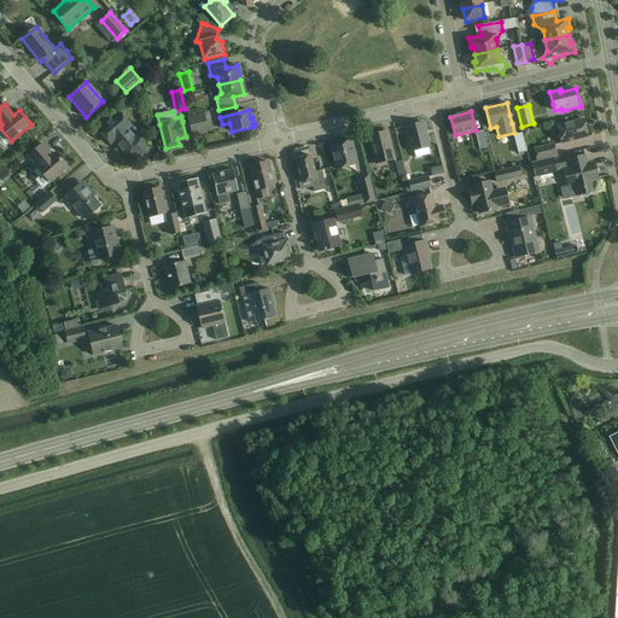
[(121,112),(109,123),(99,132),(110,144),(115,140),(128,157),(146,152),(144,141),(143,136),(135,138),(127,129),(132,126),(121,112)]
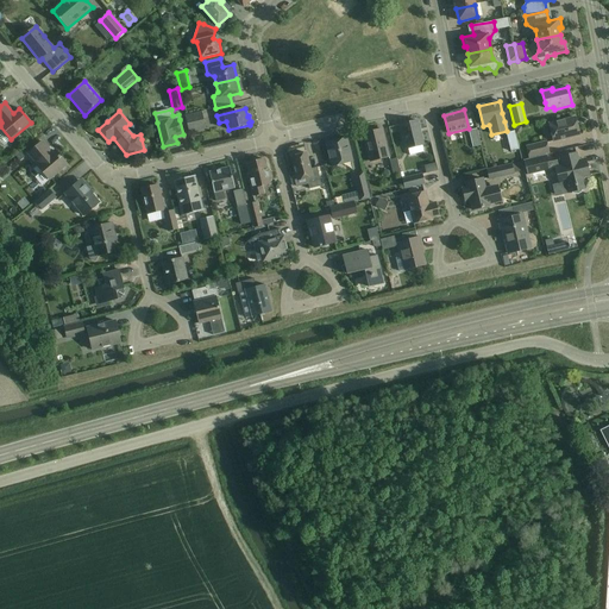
[(190,133),(206,129),(201,113),(186,117),(190,133)]
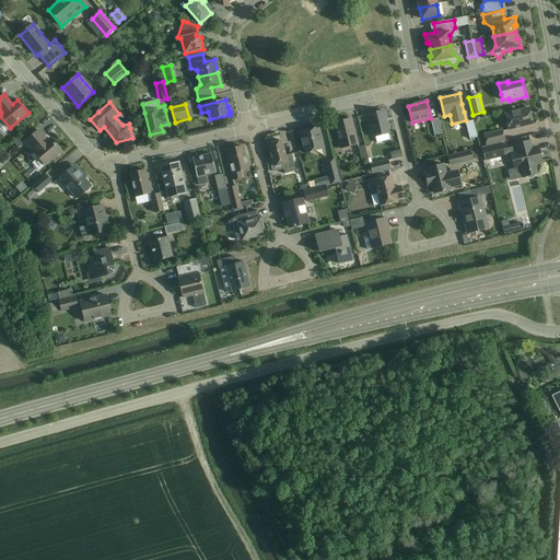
[(505,114),(509,130),(533,125),(529,108),(505,114)]
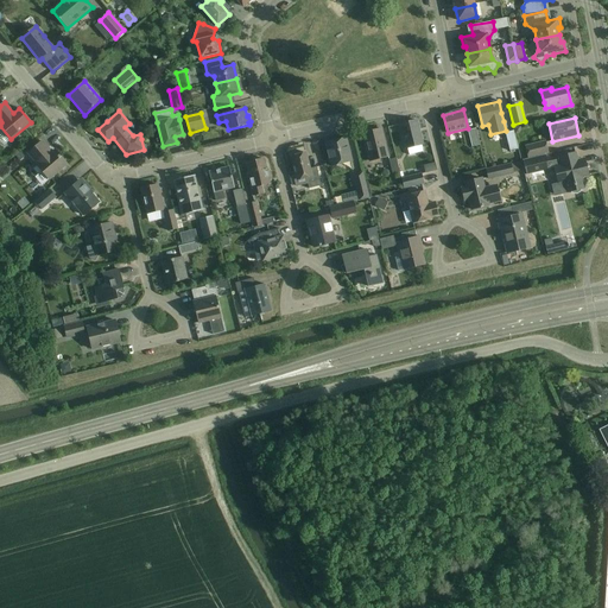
[(422,145),(423,145),(417,120),(400,125),(406,149),(407,149),(410,156),(423,152),(422,145)]
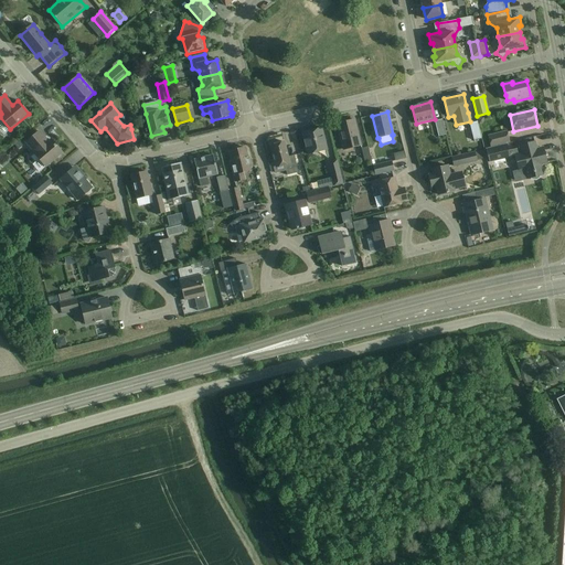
[(438,137),(446,135),(443,119),(435,121),(438,137)]
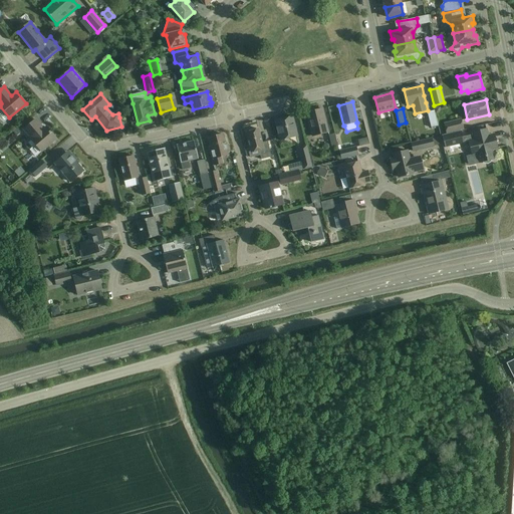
[(328,133),(325,119),(323,109),(307,113),(312,137),(328,133)]
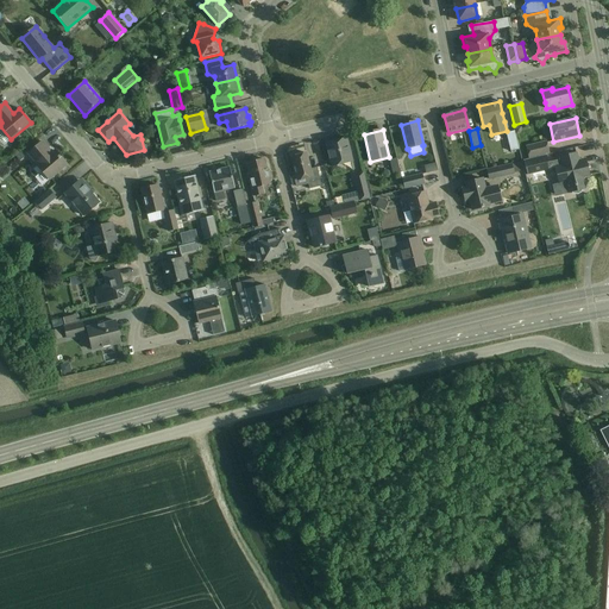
[(512,152),(520,150),(516,135),(515,131),(507,133),(512,152)]
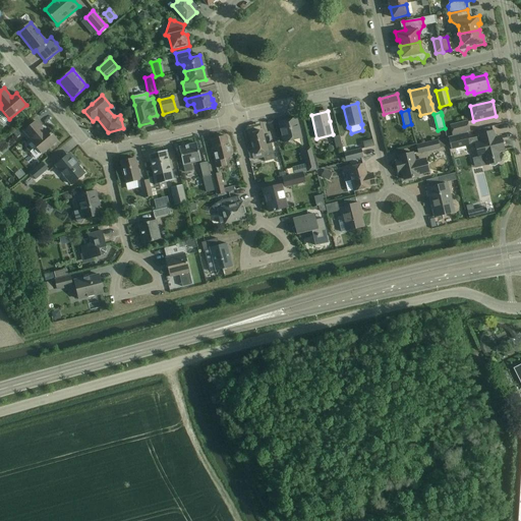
[(279,123),(284,142),(301,138),(297,118),(287,121),(286,119),(282,120),(281,122),(279,123)]
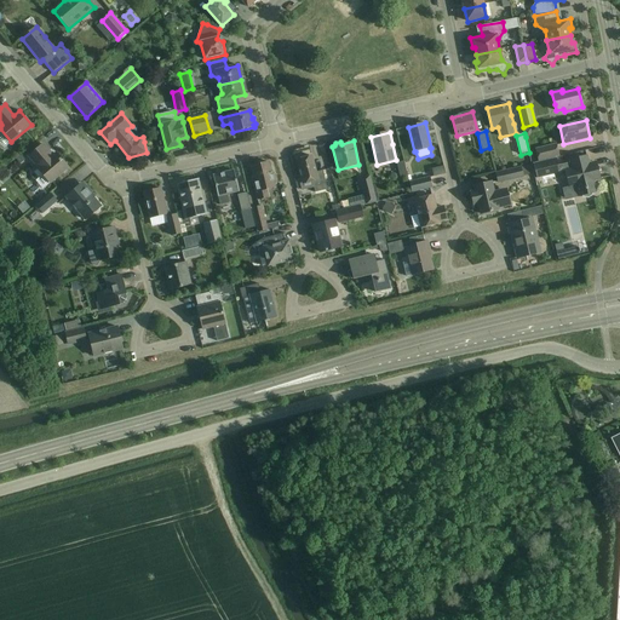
[(38,170),(44,176),(36,182),(44,190),(51,184),(50,183),(68,168),(56,154),(52,158),(49,154),(50,153),(44,144),(29,156),(39,168),(38,170)]
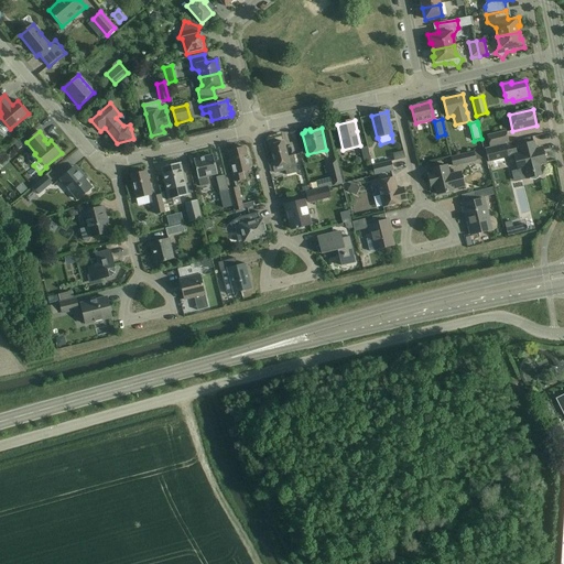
[(506,132),(496,134),(488,137),(490,145),(509,141),(506,132)]
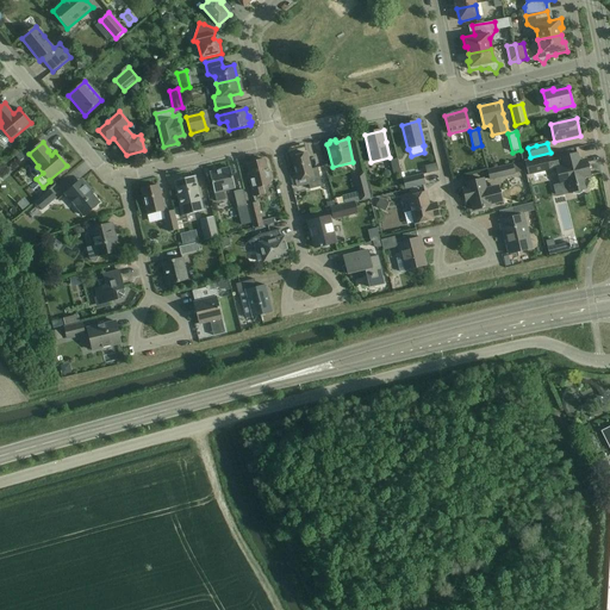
[(311,169),(310,166),(307,154),(292,157),(298,181),(307,179),(310,190),(323,187),(318,168),(311,169)]
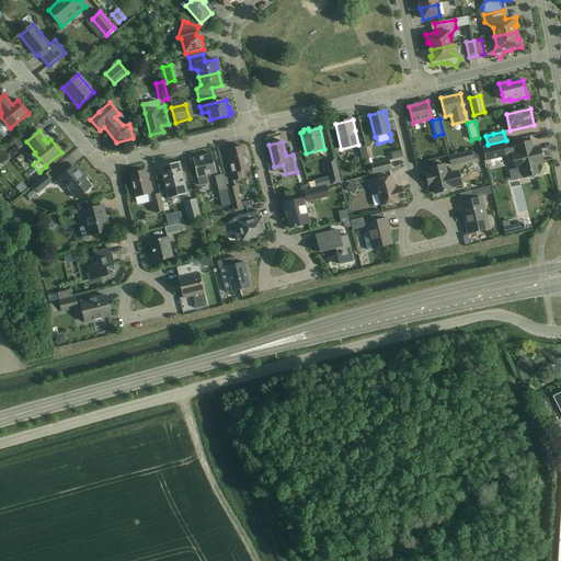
[(540,150),(534,151),(531,141),(516,145),(517,152),(512,153),(515,169),(522,168),(524,178),(539,174),(537,163),(544,162),(540,150)]
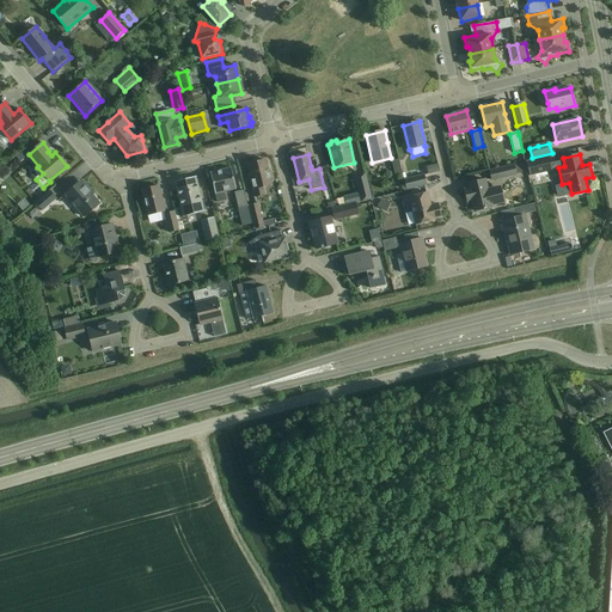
[(552,171),(550,155),(526,161),(530,177),(552,171)]
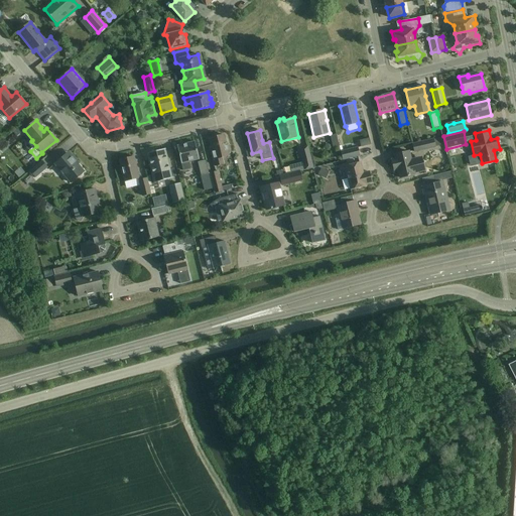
[(334,148),(340,146),(337,134),(331,136),(334,148)]
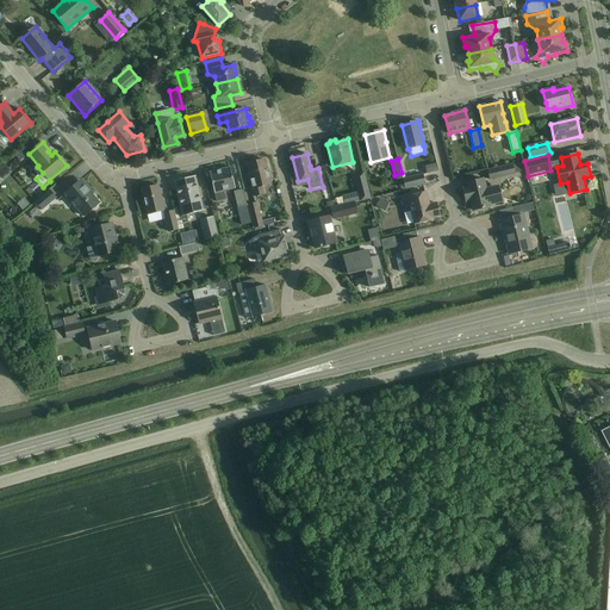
[(263,186),(271,185),(269,179),(271,176),(269,172),(267,170),(265,160),(248,165),(251,180),(250,181),(254,197),(265,194),(263,186)]
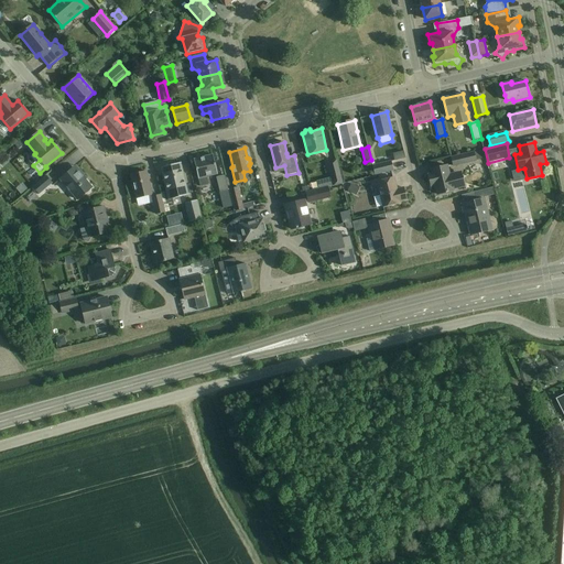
[(479,151),(474,152),(452,158),(453,166),(476,161),(476,160),(481,159),(479,151)]
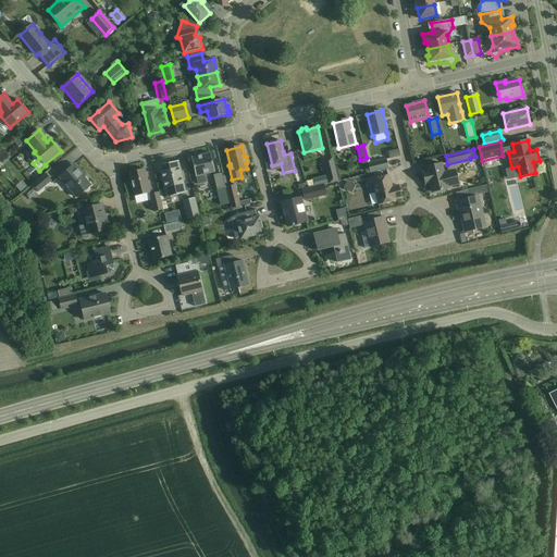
[(205,175),(215,172),(210,153),(192,158),(198,185),(206,183),(205,175)]
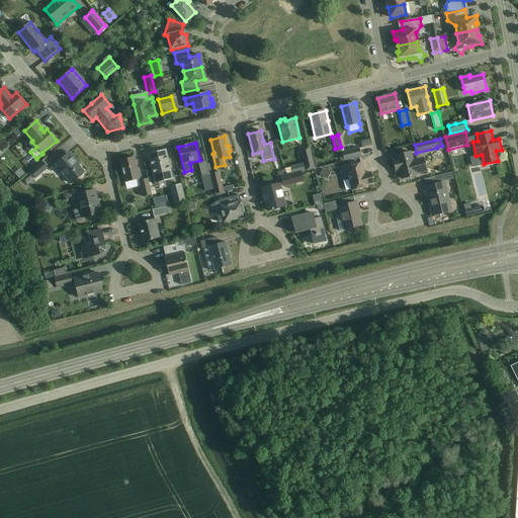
[(307,171),(315,169),(309,148),(301,149),(307,171)]
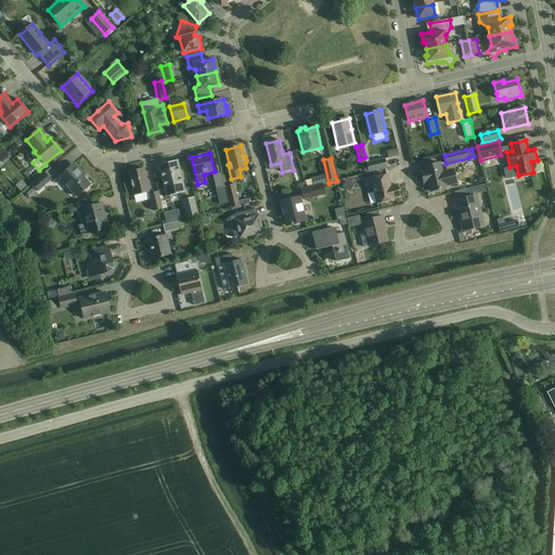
[(385,159),(374,162),(368,164),(370,172),(387,168),(385,159)]
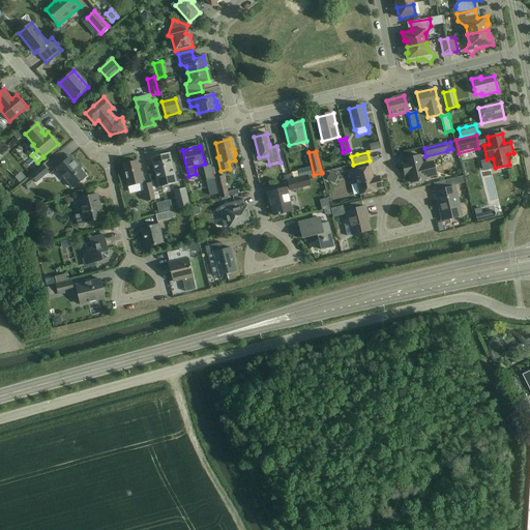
[(177,183),(173,167),(170,156),(165,157),(164,154),(151,157),(158,187),(177,183)]
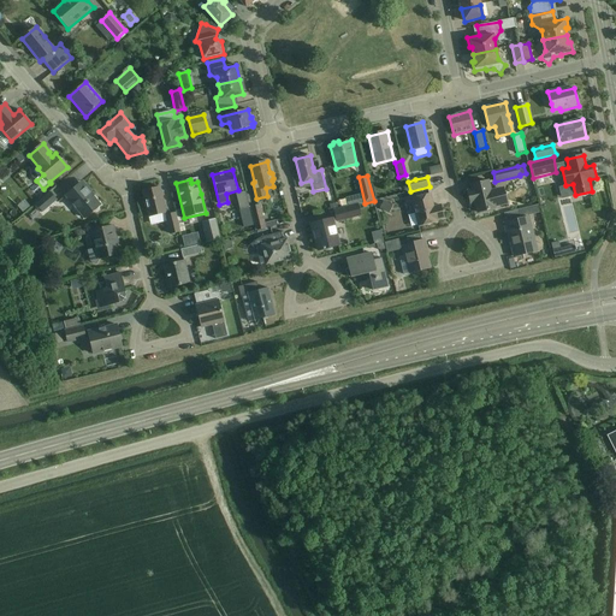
[(471,203),(474,203),(475,202),(478,213),(495,208),(495,207),(508,203),(504,187),(492,190),(490,181),(472,185),(473,190),(468,191),(471,203)]
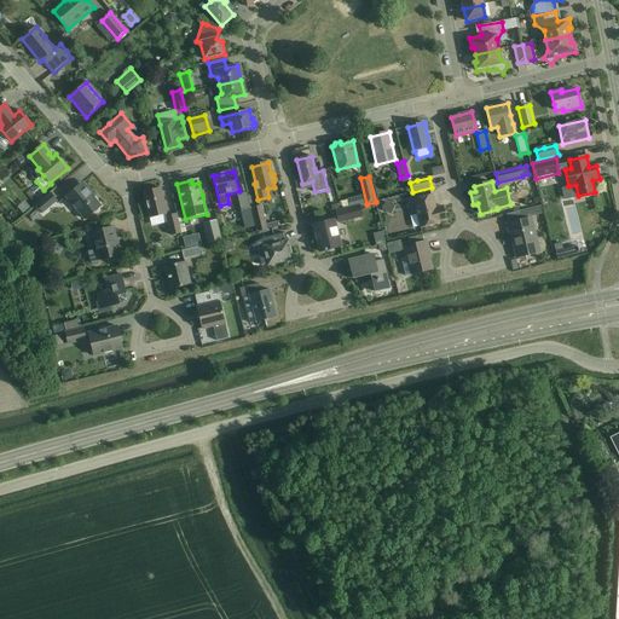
[(81,185),(71,192),(67,197),(85,220),(102,207),(93,197),(92,198),(87,192),(81,185)]
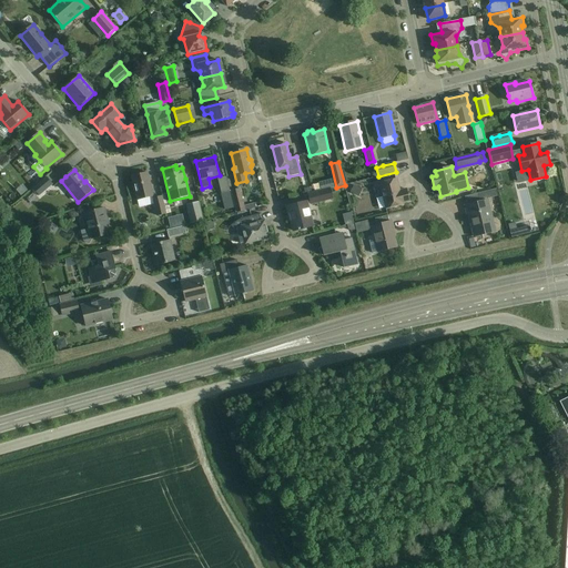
[(132,176),(138,201),(153,196),(148,173),(132,176)]
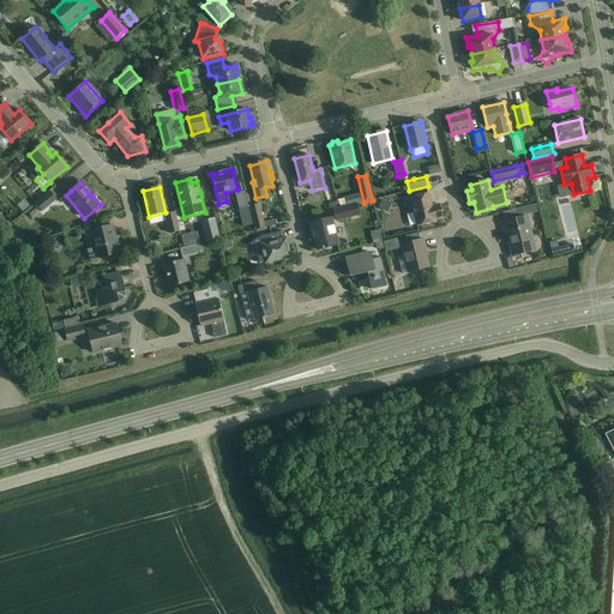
[(240,210),(248,208),(245,191),(235,193),(240,210)]
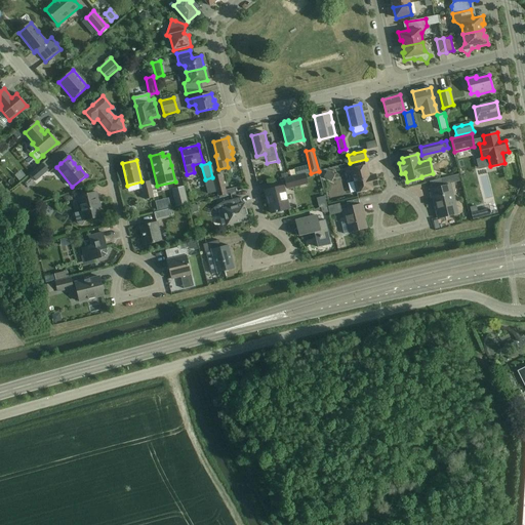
[(36,180),(48,170),(43,164),(31,174),(36,180)]
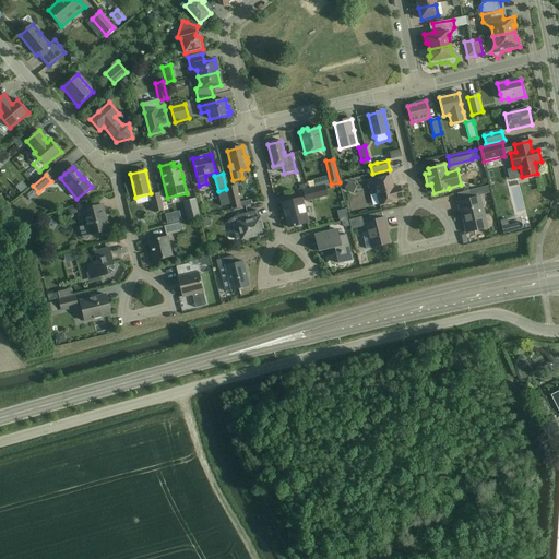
[(391,176),(380,179),(373,180),(380,205),(396,201),(396,200),(403,199),(400,187),(393,188),(391,176)]
